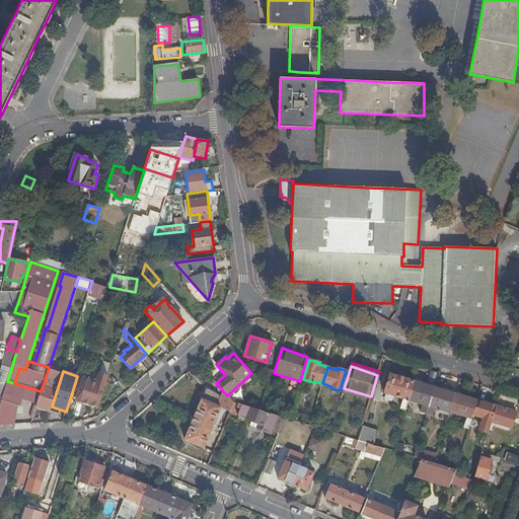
[(97,403),(99,404),(108,377),(99,374),(99,376),(85,372),(76,400),(96,405),(97,403)]
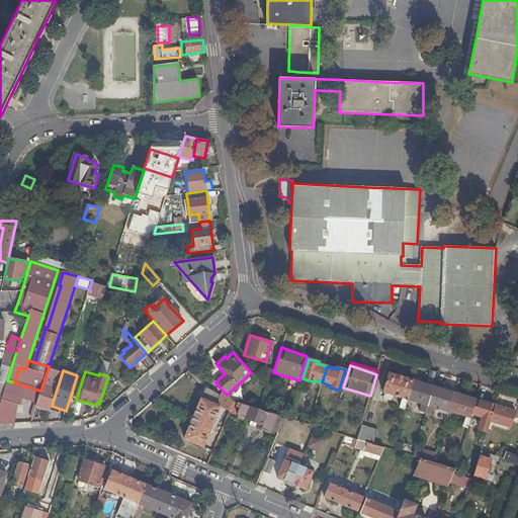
[(408,400),(413,380),(390,373),(383,393),(385,394),(384,398),(384,399),(392,401),(393,396),(403,398),(400,407),(400,408),(405,410),(408,400)]
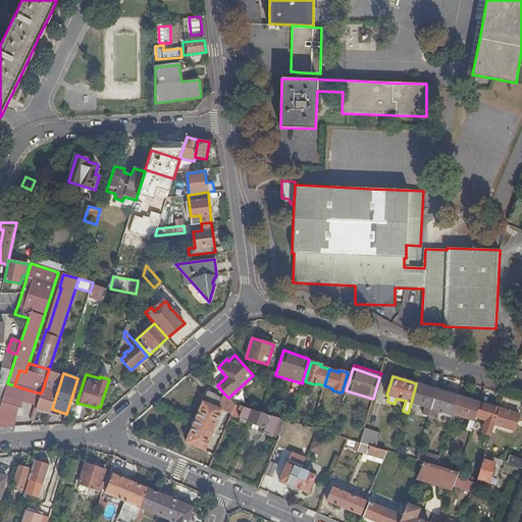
[(27,389),(14,385),(7,383),(7,385),(1,403),(20,408),(22,402),(27,389)]
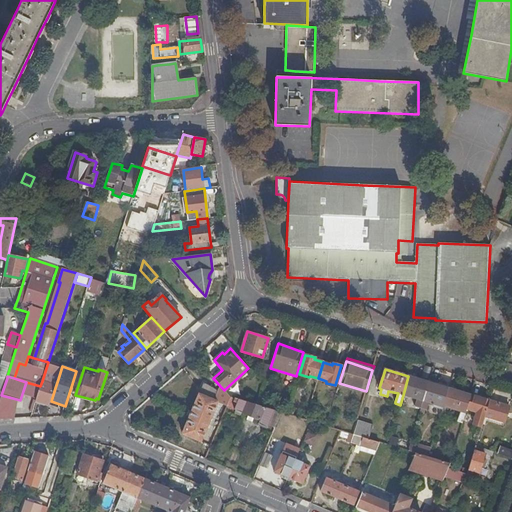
[(429,381),(408,376),(403,395),(417,399),(415,406),(421,408),(429,381)]
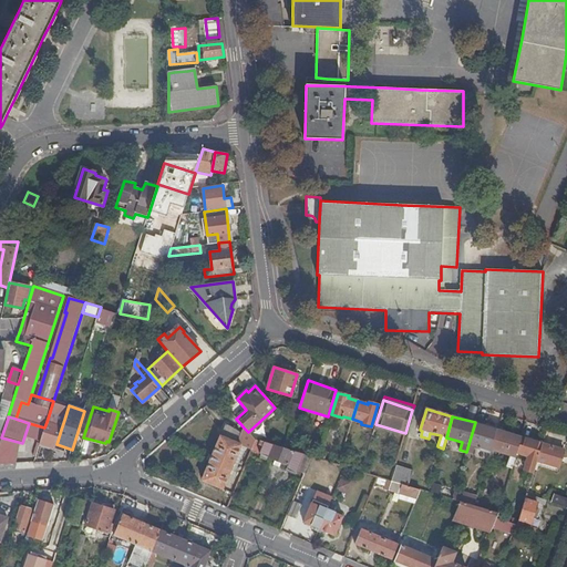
[(41,441),(40,444),(54,449),(61,430),(64,420),(55,418),(54,424),(47,422),(44,428),(41,441)]
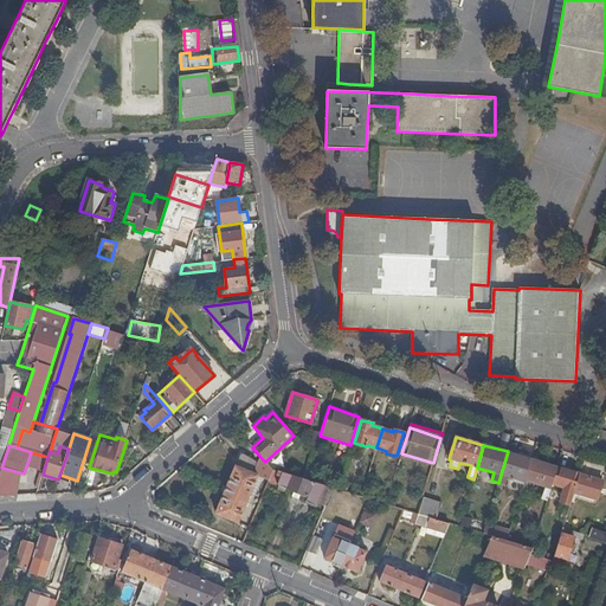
[(532,459),(508,451),(498,483),(504,485),(507,477),(524,482),(532,459)]
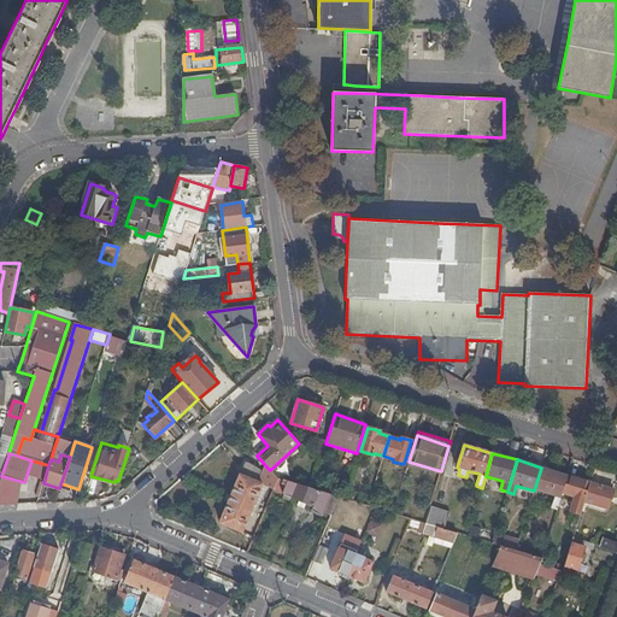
[(31,460),(27,475),(45,480),(48,465),(31,460)]
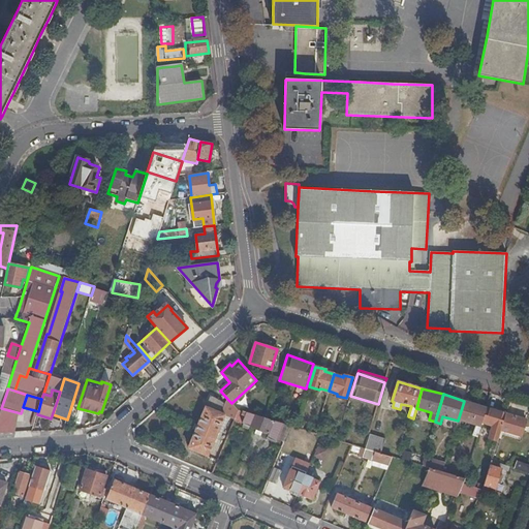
[(205,406),(219,412),(222,403),(209,395),(207,401),(205,406)]
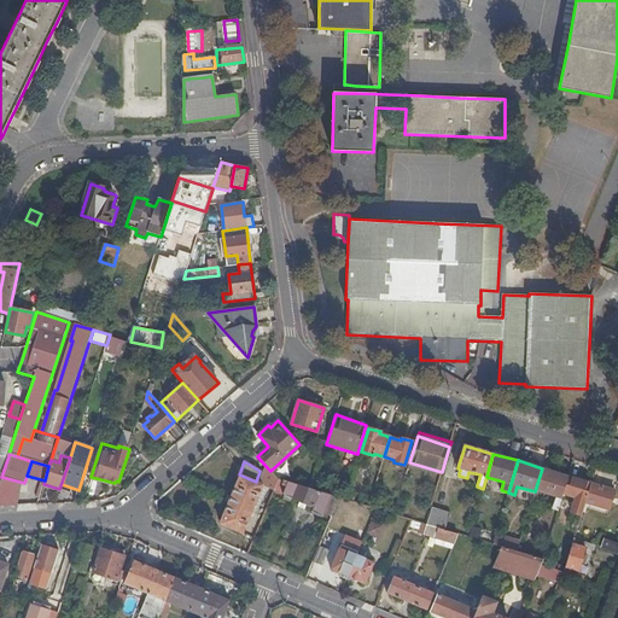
[(270,471),(266,466),(258,483),(262,484),(273,489),(278,479),(270,471)]
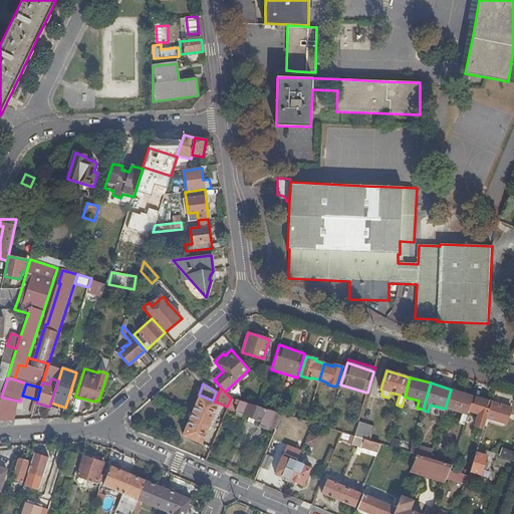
[(473,396),(451,390),(445,409),(463,414),(460,422),(465,424),(469,411),(473,396)]
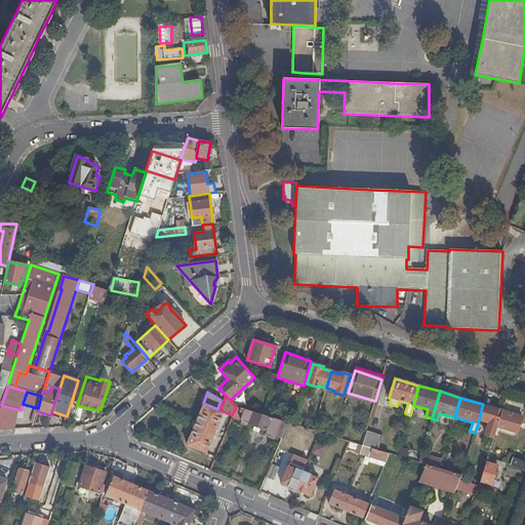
[(206,452),(223,411),(219,410),(217,409),(203,403),(187,444),(206,452)]
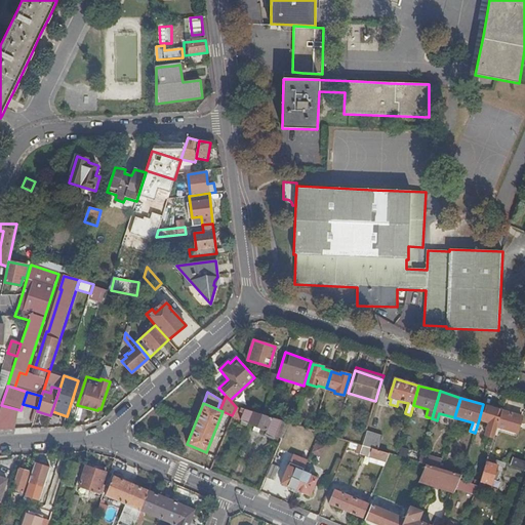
[(502,410),(483,404),(479,419),(489,422),(486,435),(494,438),(497,427),(502,410)]
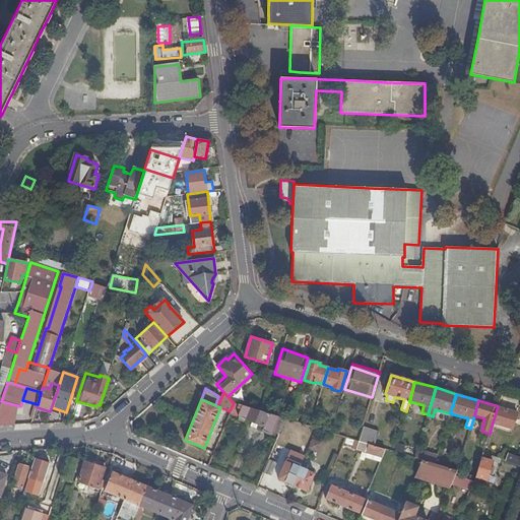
[(285,418),(263,412),(234,403),(230,411),(230,412),(237,415),(238,415),(239,415),(238,417),(239,419),(244,421),(244,420),(245,418),(252,421),(250,425),(256,428),(258,424),(264,426),(262,430),(271,434),(272,432),(278,435),(285,418)]
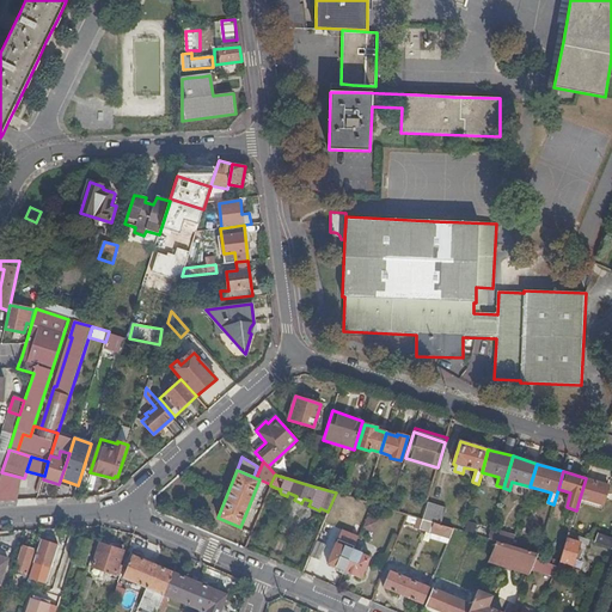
[(610,485),(586,478),(580,497),(604,505),(610,485)]
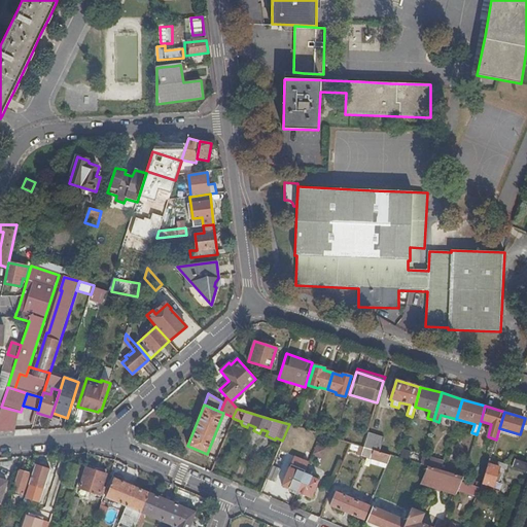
[(317,422),(314,432),(319,434),(323,424),(317,422)]
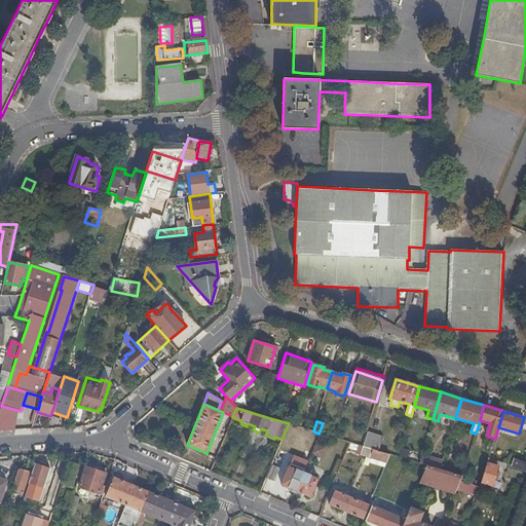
[(212,455),(216,457),(228,427),(223,426),(212,455)]
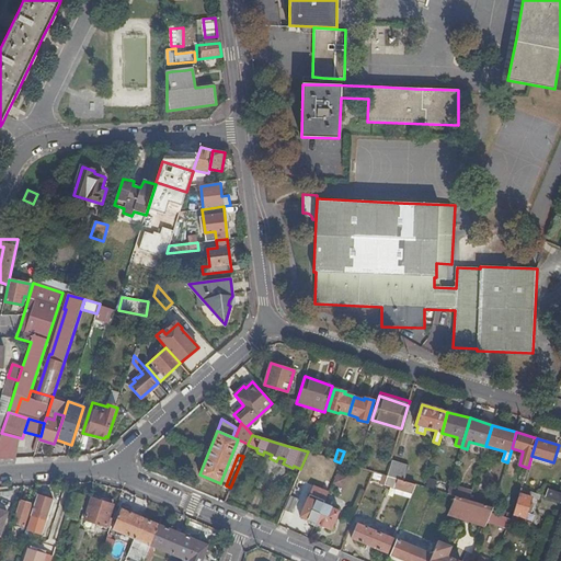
[(392,459),(387,476),(413,484),(414,478),(405,476),(409,465),(392,459)]
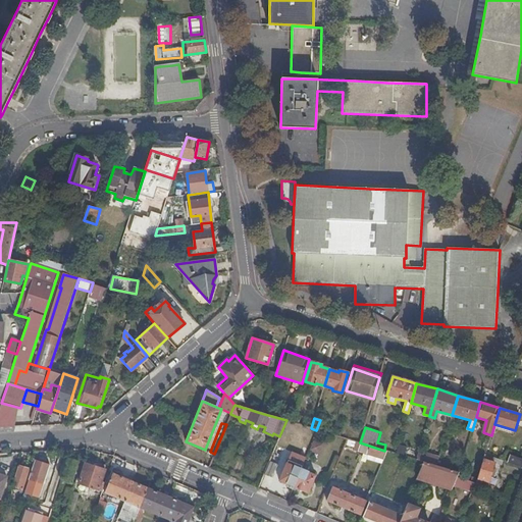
[(311,439),(308,451),(318,454),(322,442),(311,439)]
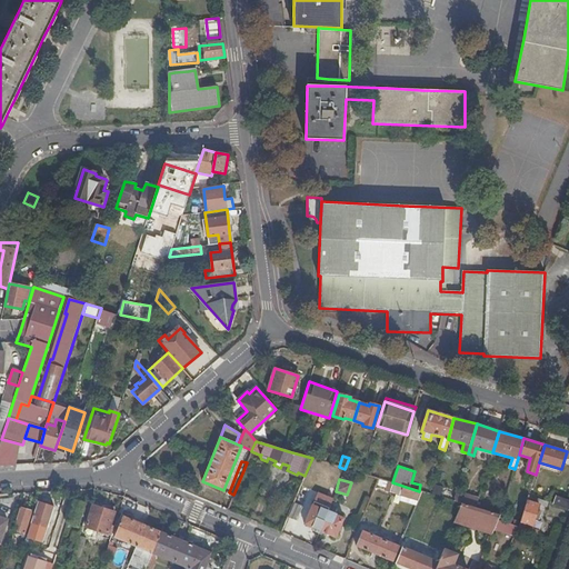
[(379,479),(377,485),(385,488),(385,490),(419,500),(422,491),(419,491),(392,482),(379,479)]
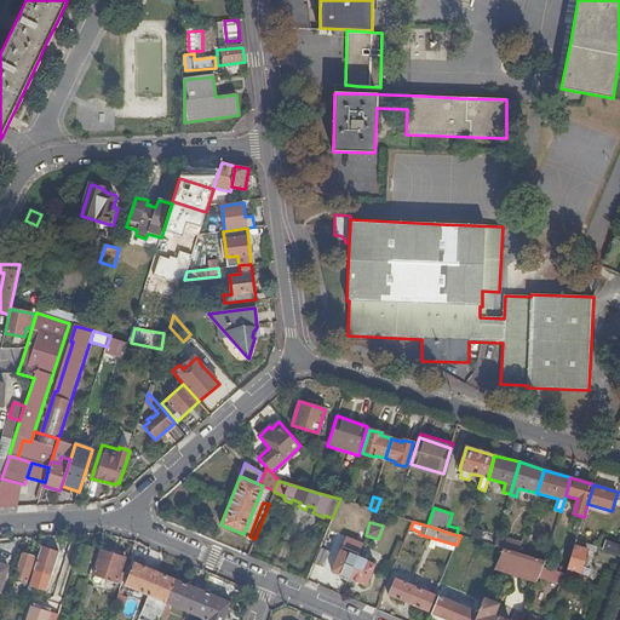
[(498,537),(495,546),(504,550),(520,554),(522,544),(498,537)]
